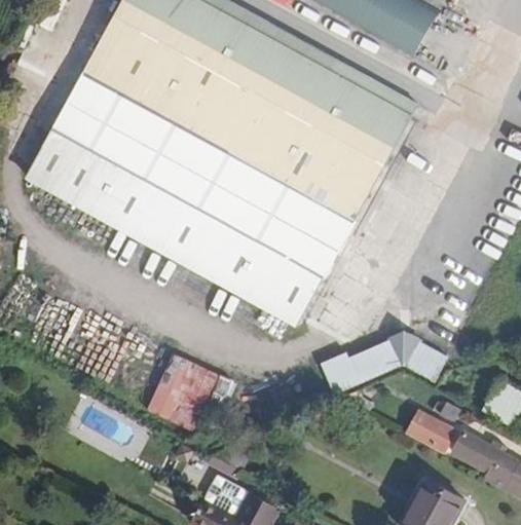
[(248,25),(201,0),(120,0),(26,176),(296,323),(412,114),(364,88),(330,70),(248,25)]
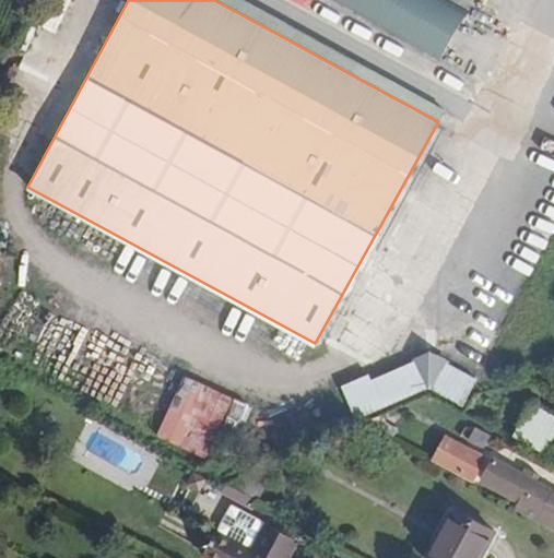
[(463,15),(436,0),(333,0),(437,60),(463,15)]
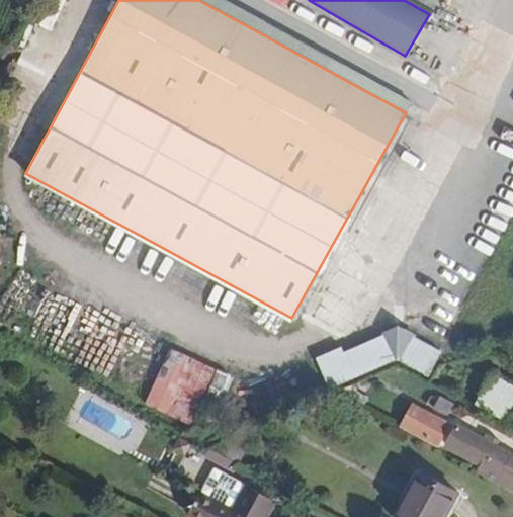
[(333,56),(325,69),(358,87),(365,74),(333,56)]
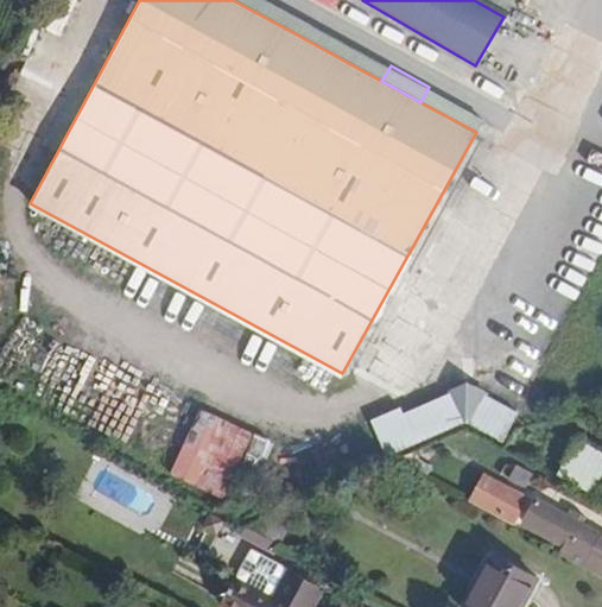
[(499,442),(514,412),(479,392),(457,390),(401,413),(399,408),(368,421),(385,456),(466,423),(499,442)]
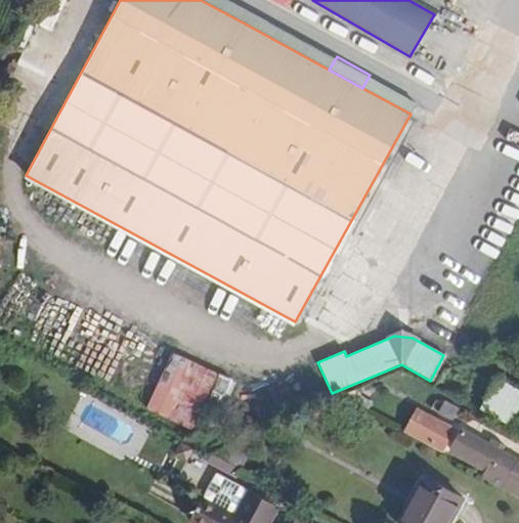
[(189,429),(215,371),(169,351),(143,408),(189,429)]
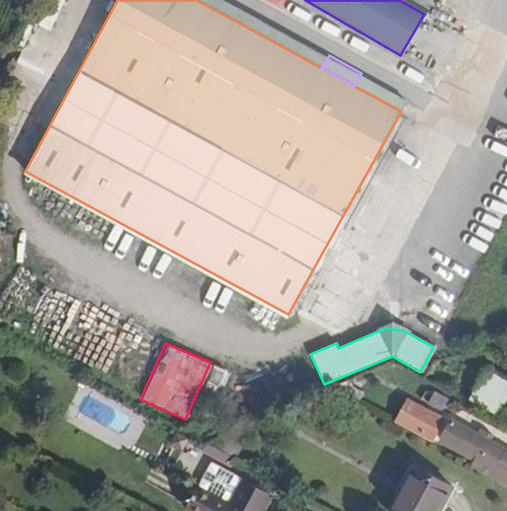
[(506,384),(483,372),(468,399),(495,414),(506,392),(506,384)]
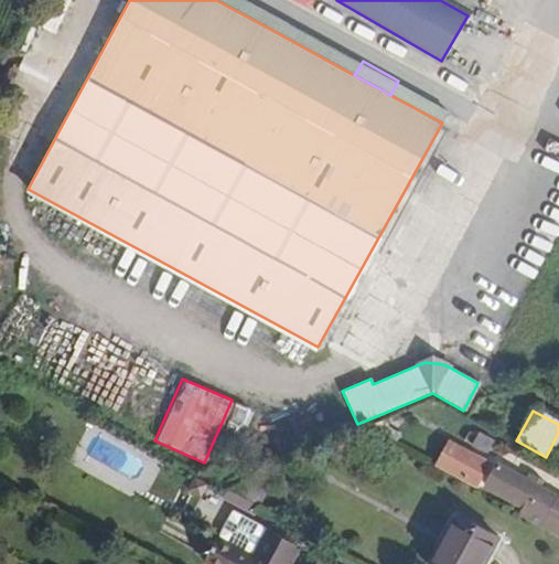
[(474,483),(486,459),(448,439),(434,463),(474,483)]
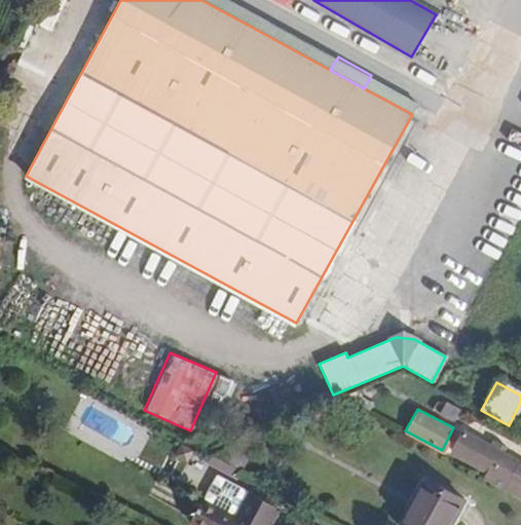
[(483,479),(520,497),(520,461),(503,452),(507,446),(495,439),(492,447),(464,432),(453,451),(488,471),(483,479)]
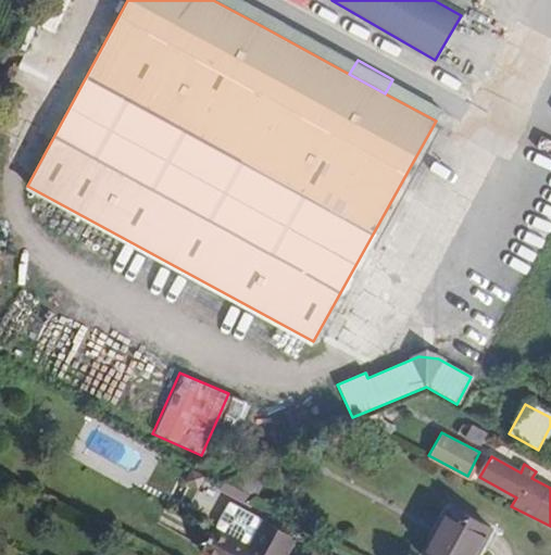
[(240,470),(222,479),(255,496),(262,484),(240,470)]
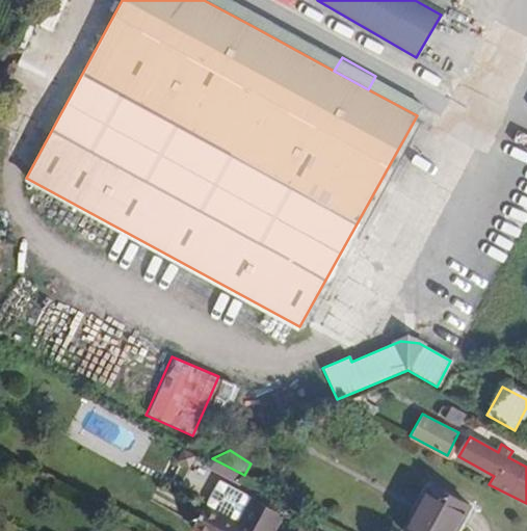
[(455,530),(469,507),(429,485),(402,530),(455,530)]
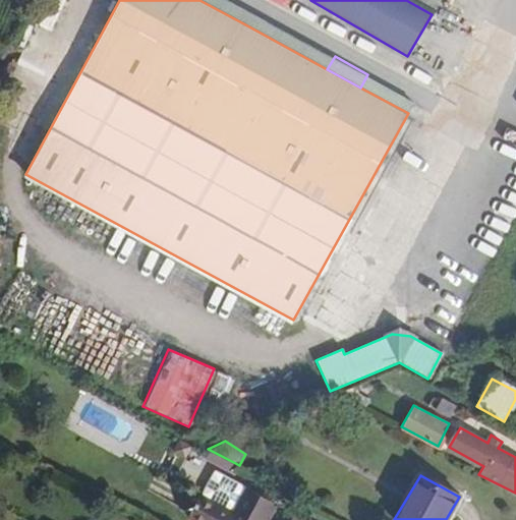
[(194,519),(264,519),(274,504),(245,488),(233,510),(201,493),(187,516),(194,519)]
